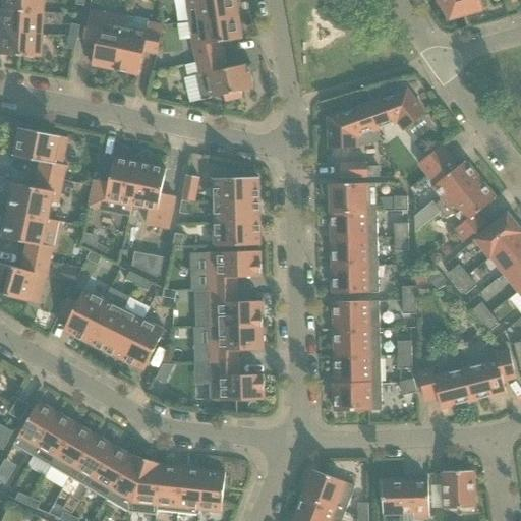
[(44,12),(44,0),(2,0),(2,9),(44,12)]
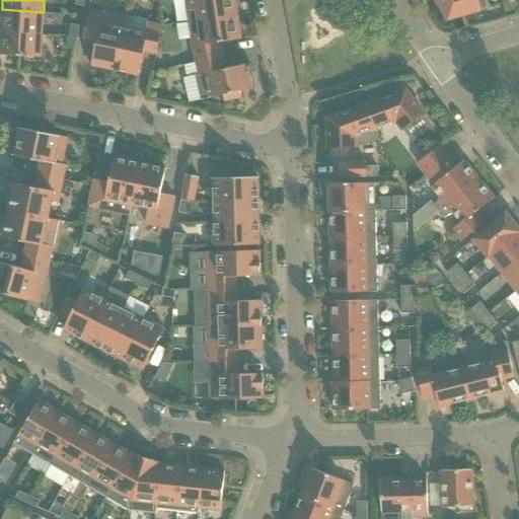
[(184,0),(189,22),(238,15),(235,0),(184,0)]
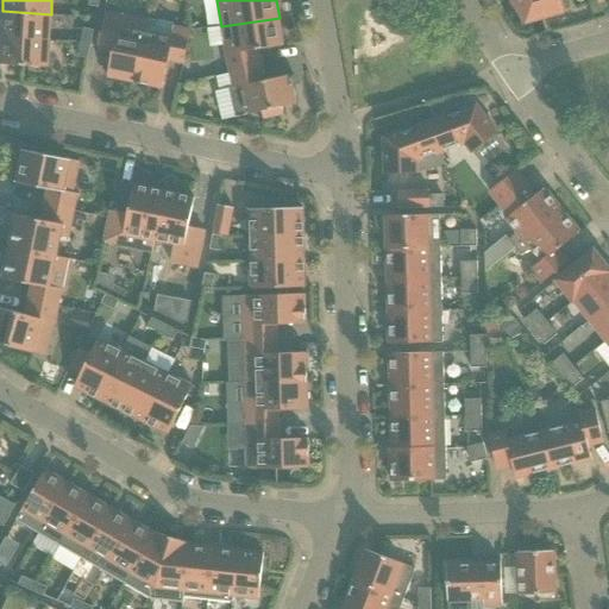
[(512,0),(526,22),(564,11),(560,0),(512,0)]
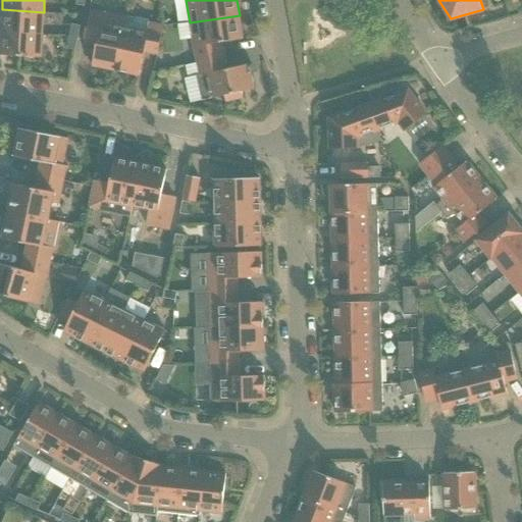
[(0,32),(42,35),(44,12),(2,9),(1,9),(0,29),(0,32)]
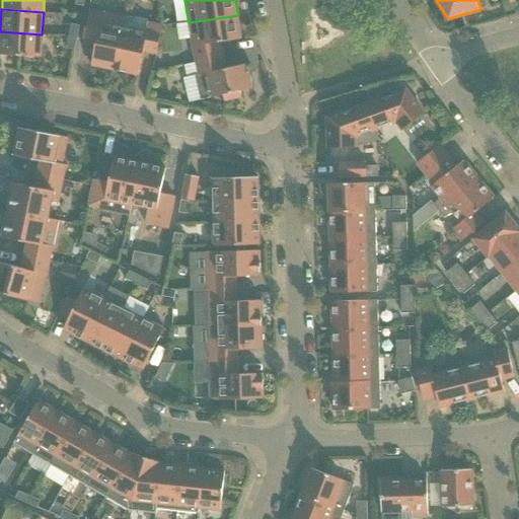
[(91,66),(115,71),(124,28),(126,18),(89,10),(83,39),(96,42),(91,66)]
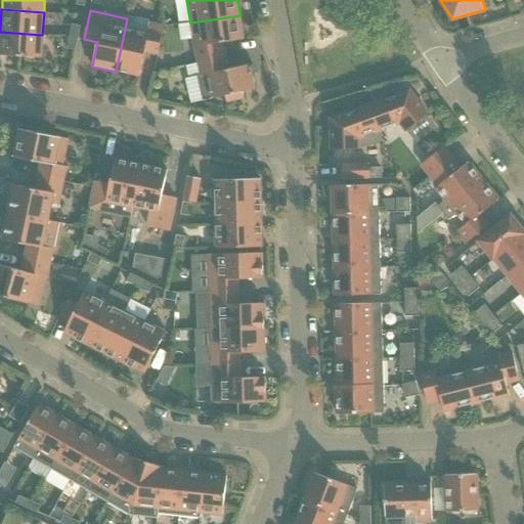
[(222,43),(244,40),(241,15),(190,23),(193,46),(198,62),(225,56),(222,43)]
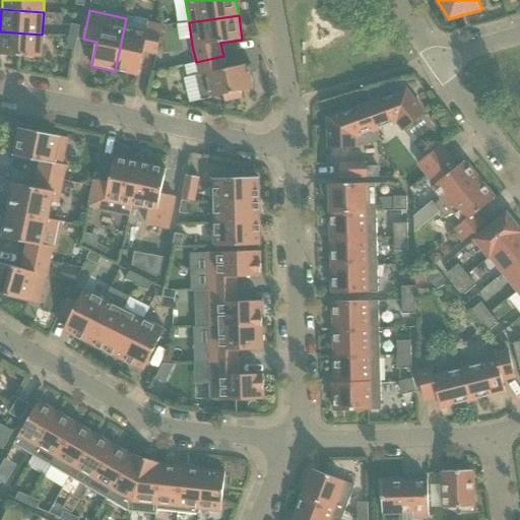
[(156,55),(163,26),(148,23),(148,20),(126,16),(126,18),(124,28),(115,71),(138,76),(143,52),(156,55)]
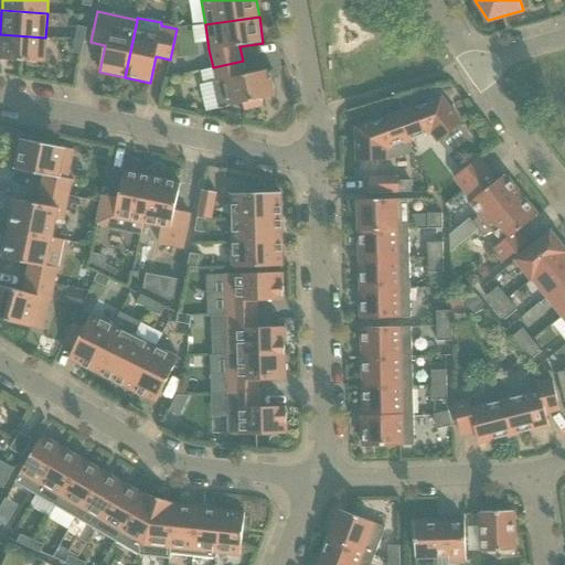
[(86,28),(77,27),(75,40),(84,41),(86,28)]
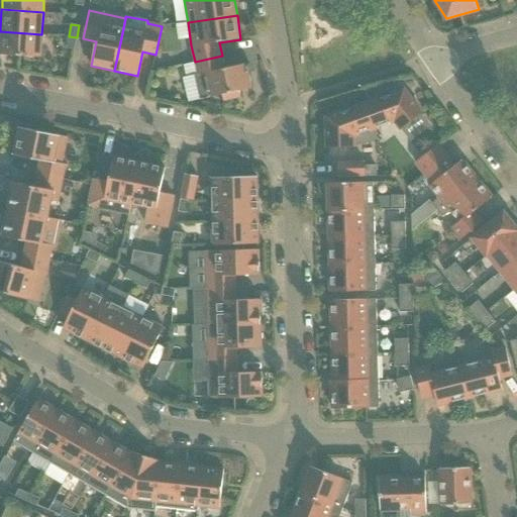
[(0,55),(40,58),(41,34),(0,31),(0,55)]
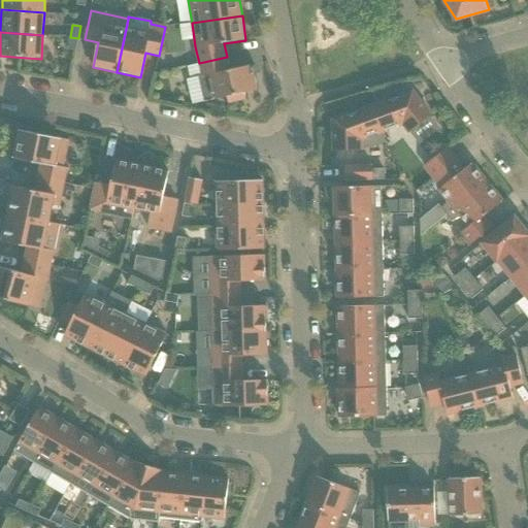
[(70,37),(67,48),(75,51),(78,38),(70,37)]
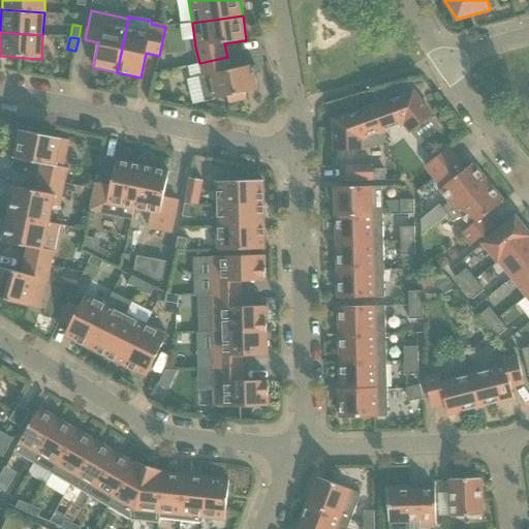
[(227,57),(199,63),(203,76),(198,78),(205,102),(227,97),(228,103),(246,99),(245,93),(257,90),(251,65),(230,70),(227,57)]
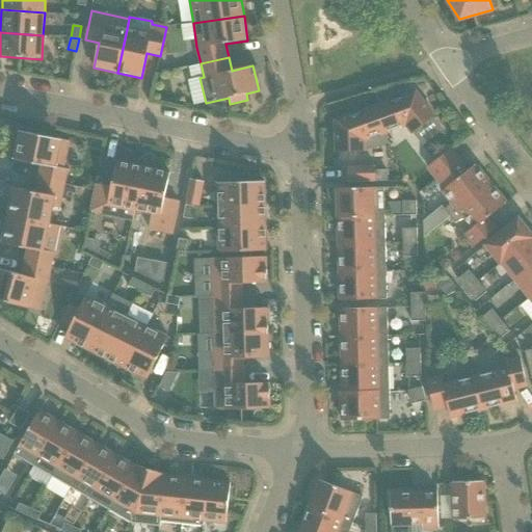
[(416,92),(375,107),(384,132),(406,125),(413,134),(434,117),(416,92)]
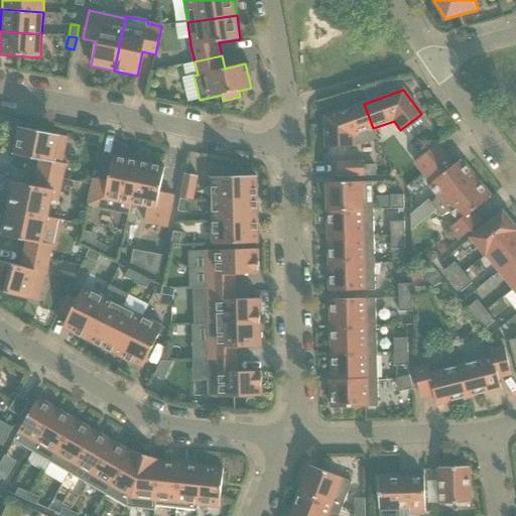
[(373,128),(364,104),(326,118),(327,147),(353,147),(352,136),(373,128)]
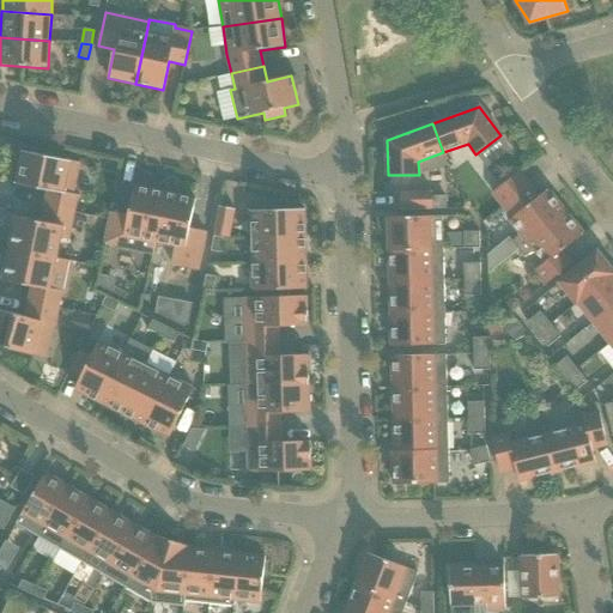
[(47,190),(43,206),(74,212),(78,195),(73,194),(79,163),(23,151),(16,184),(47,190)]
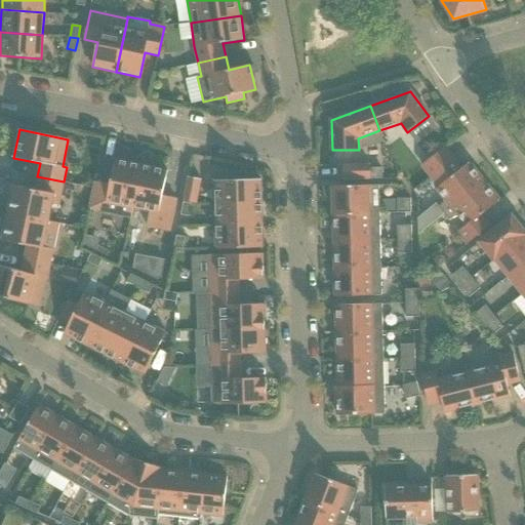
[(431,176),(452,159),(443,148),(421,165),(431,176)]
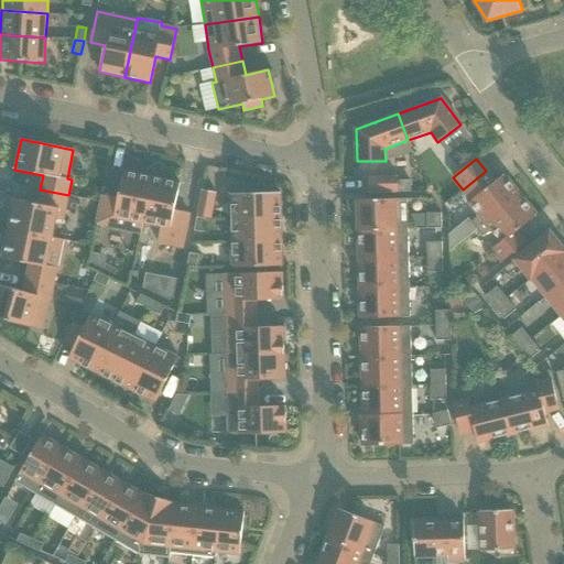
[(141,234),(143,223),(152,177),(123,171),(118,198),(102,195),(96,225),(141,234)]
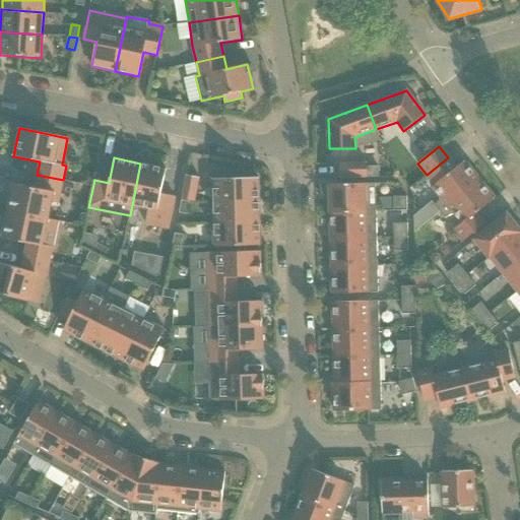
[(456,168),(448,157),(427,175),(435,185),(433,187),(441,198),(434,205),(440,211),(479,180),(464,161),(456,168)]
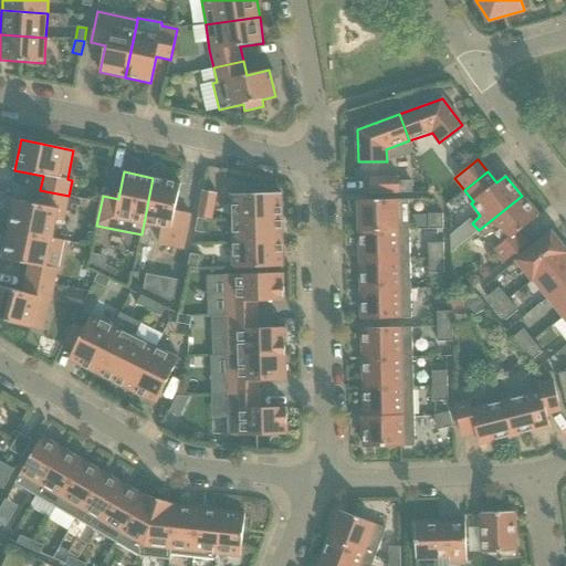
[(369,178),(369,195),(399,194),(399,177),(369,178)]
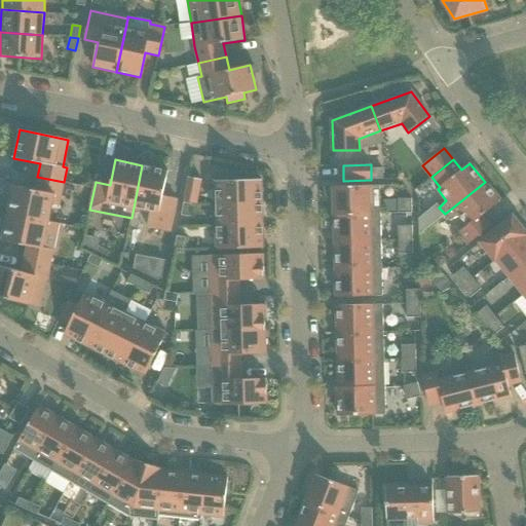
[(170,231),(177,199),(162,196),(167,171),(142,165),(134,208),(150,212),(147,226),(170,231)]
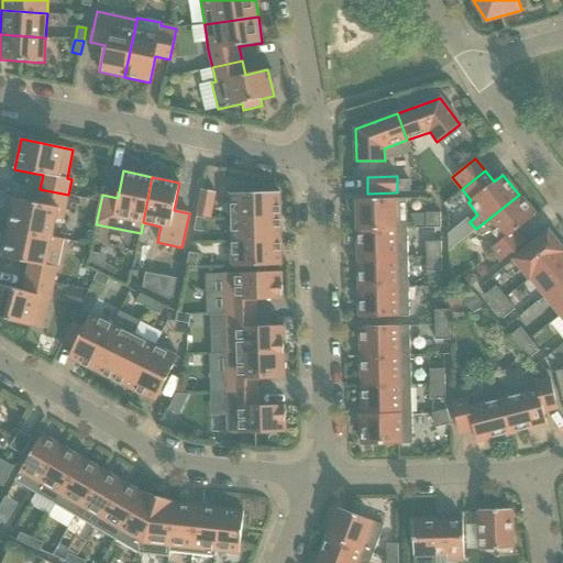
[(52,238),(56,219),(63,220),(68,195),(40,189),(37,203),(14,199),(8,228),(52,238)]
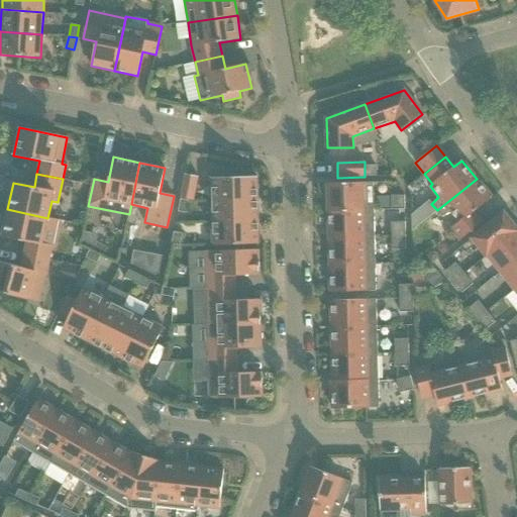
[(181,198),(193,200),(198,177),(185,174),(181,198)]
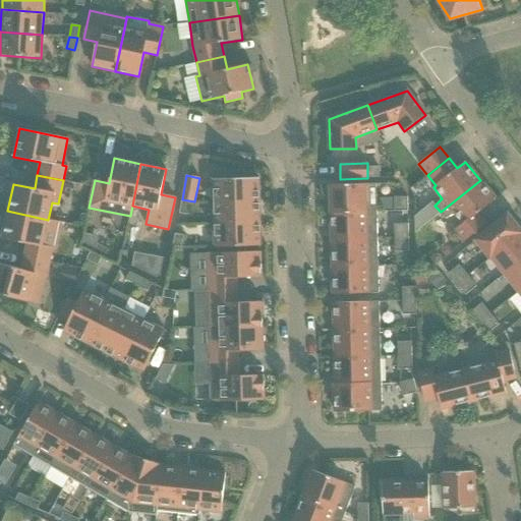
[(213,179),(213,201),(259,200),(258,178),(213,179)]
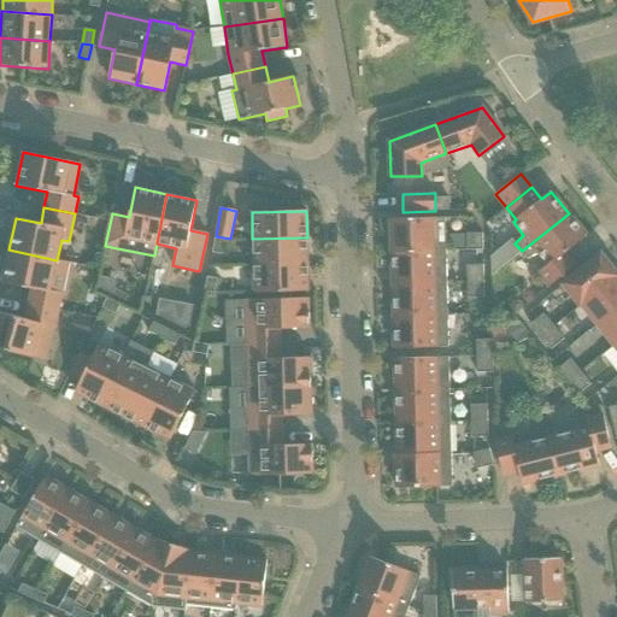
[(586,236),(569,213),(522,251),(528,259),(539,253),(547,265),(539,272),(550,286),(575,266),(564,253),(586,236)]
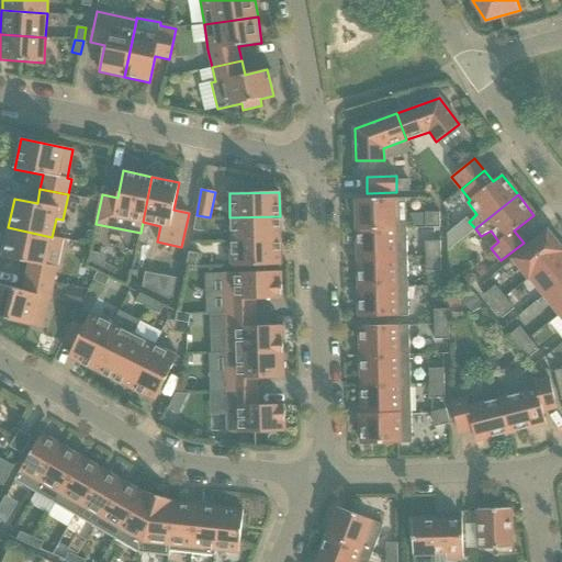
[(357,200),(357,229),(406,227),(405,199),(357,200)]
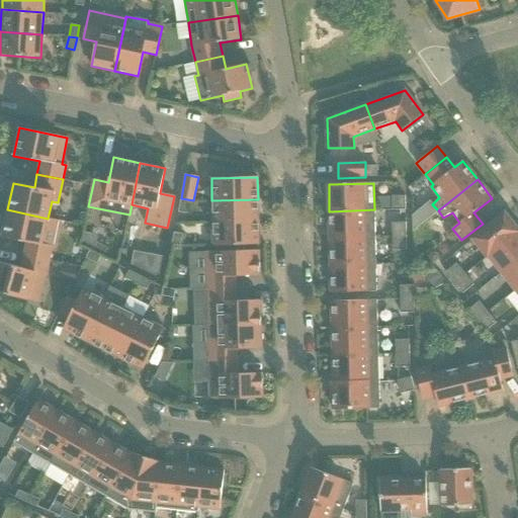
[(392,209),(406,209),(405,195),(392,196),(392,209)]
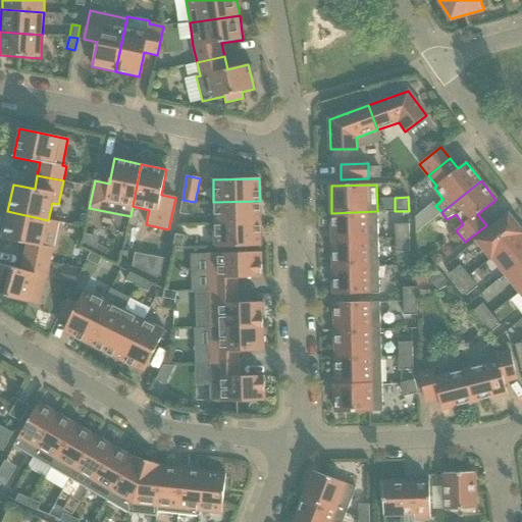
[(179,213),(188,215),(191,203),(181,201),(179,213)]
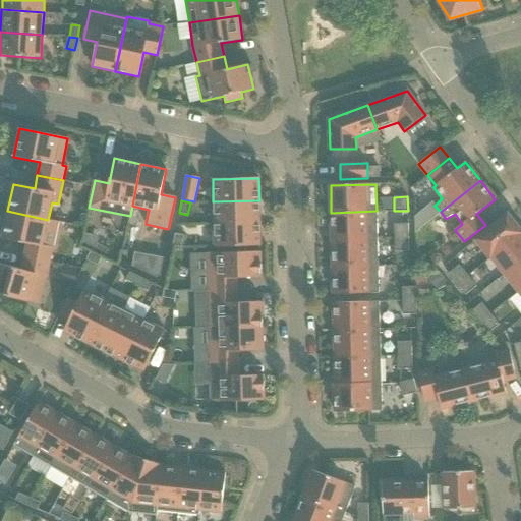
[(213,201),(214,224),(259,223),(259,200),(213,201)]
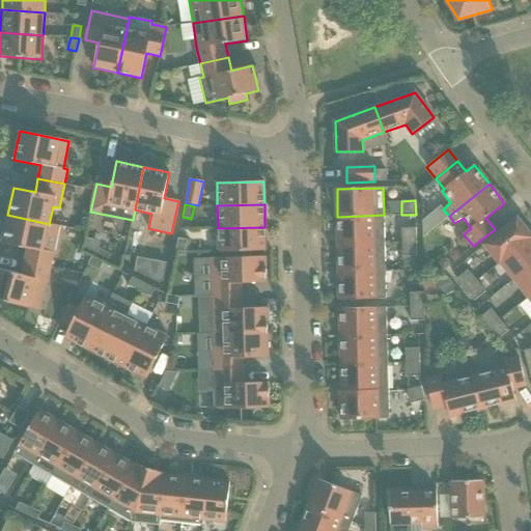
[(59,226),(49,224),(7,215),(2,243),(27,248),(24,261),(51,267),(59,226)]
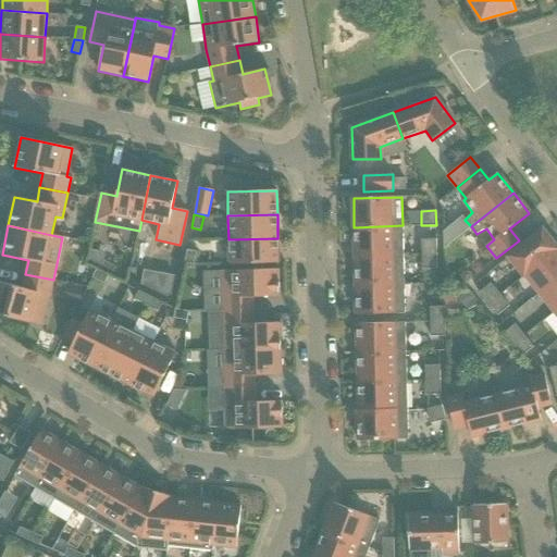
[(404,255),(403,225),(354,227),(355,256),(404,255)]
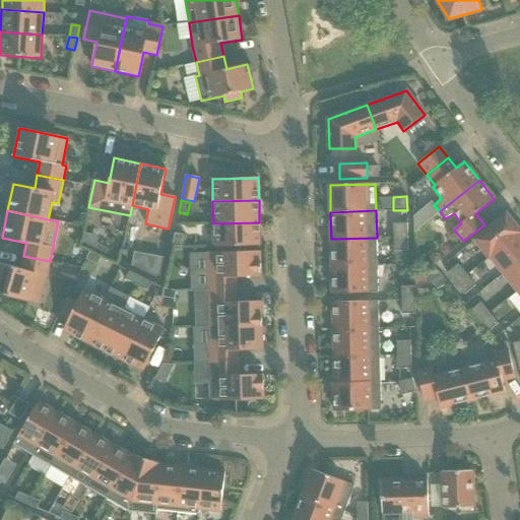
[(474,240),(489,257),(519,231),(507,214),(474,240)]
